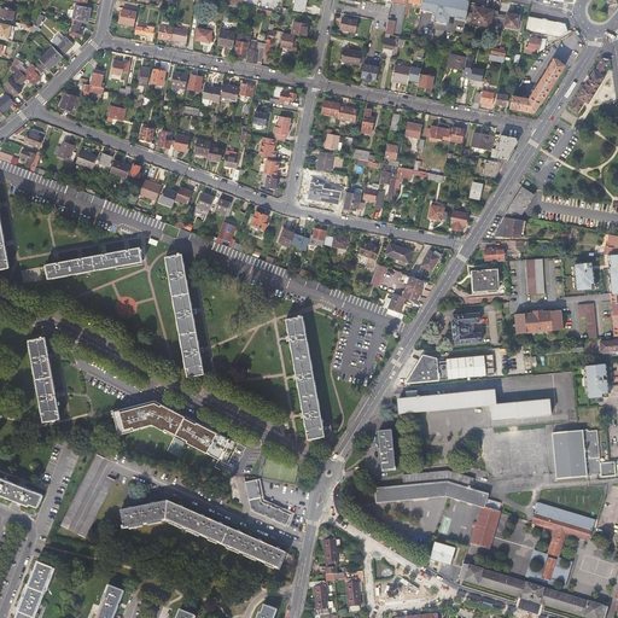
[(307,0),(296,0),(295,11),(301,12),(301,10),(304,11),(307,0)]
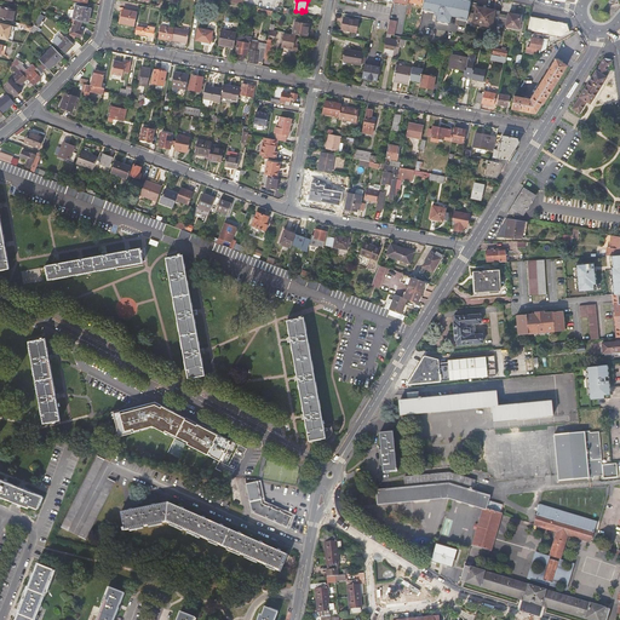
[(422,0),(408,0),(408,1),(406,15),(409,16),(413,3),(420,4),(422,0)]
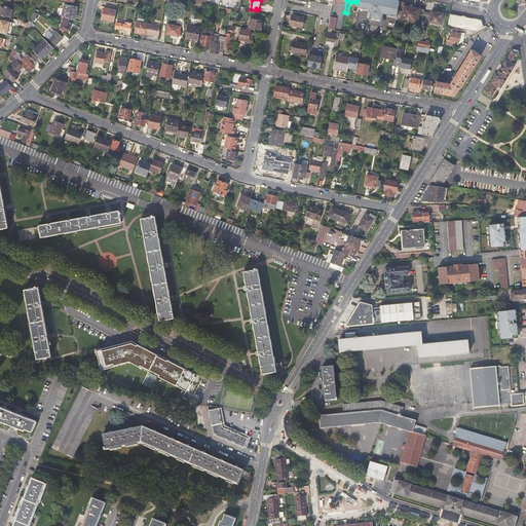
[(400,1),(393,0),(360,0),(359,7),(365,8),(369,9),(367,16),(381,20),(383,13),(397,15),(400,2),(400,1)]
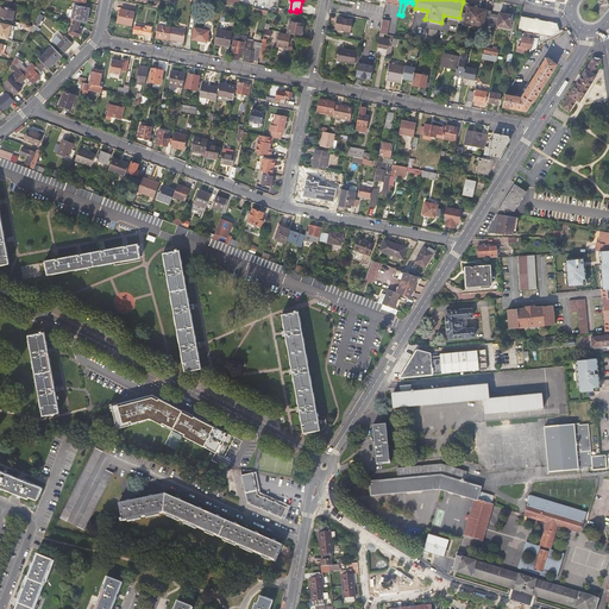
[(459,22),(483,26),(482,31),(488,32),(488,29),(489,24),(490,19),(491,13),(491,12),(487,11),(479,10),(468,7),(469,4),(463,2),(459,18),(459,22)]
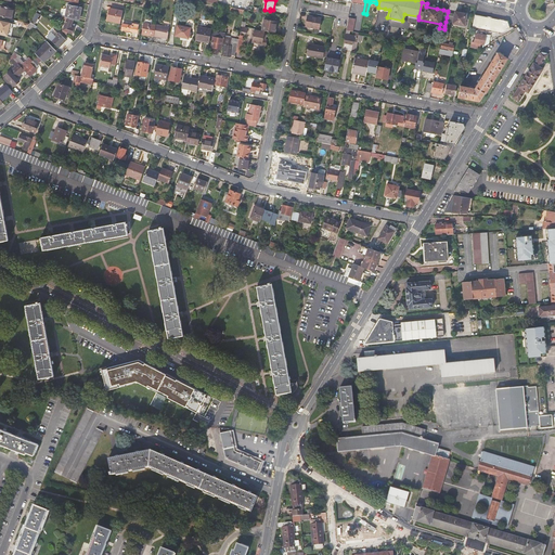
[(67,4),(65,17),(67,17),(74,20),(79,21),(81,8),(67,4)]
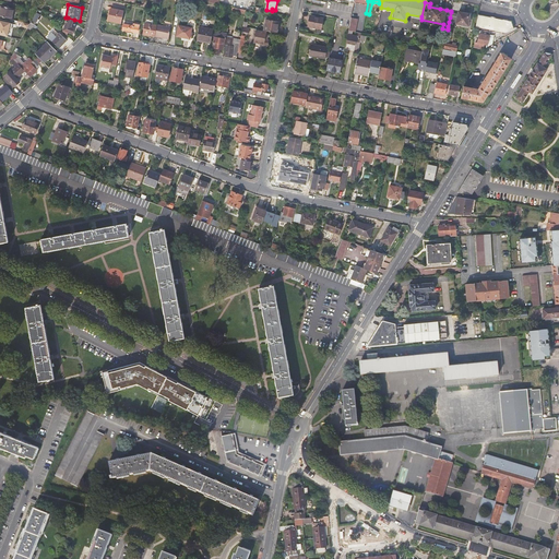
[(1,6),(0,13),(0,16),(12,20),(14,8),(1,6)]
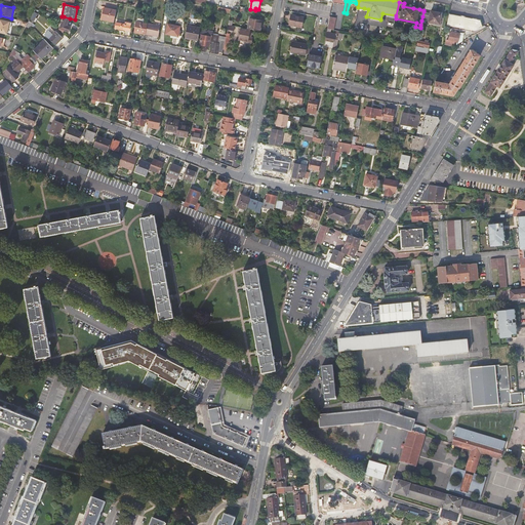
[(117,10),(105,8),(102,19),(114,22),(117,10)]
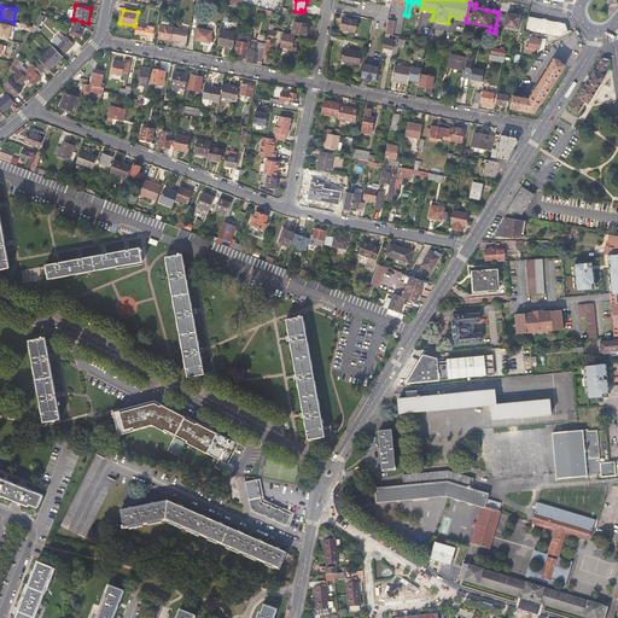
[(45,15),(41,11),(35,22),(39,24),(45,15)]
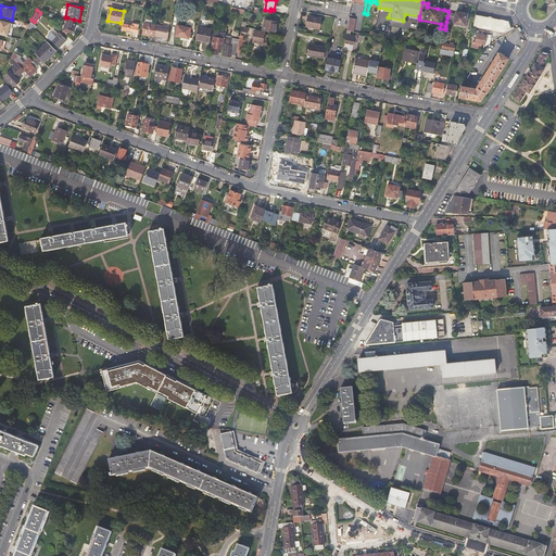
[(456,13),(449,12),(447,17),(446,22),(465,26),(468,14),(456,12),(456,13)]
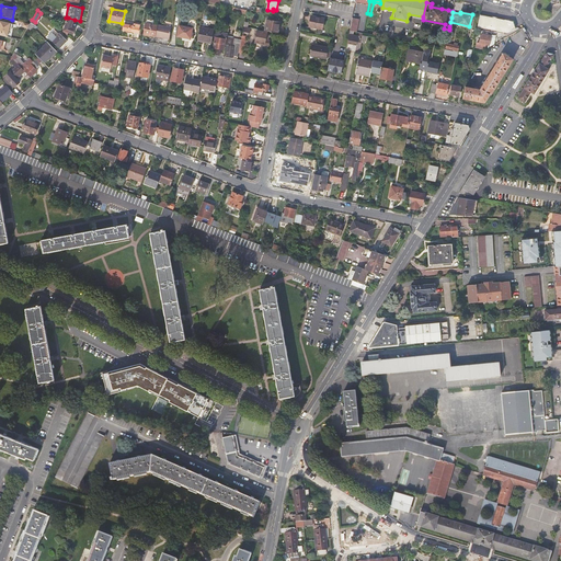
[(324,18),(311,15),(309,26),(322,29),(324,18)]
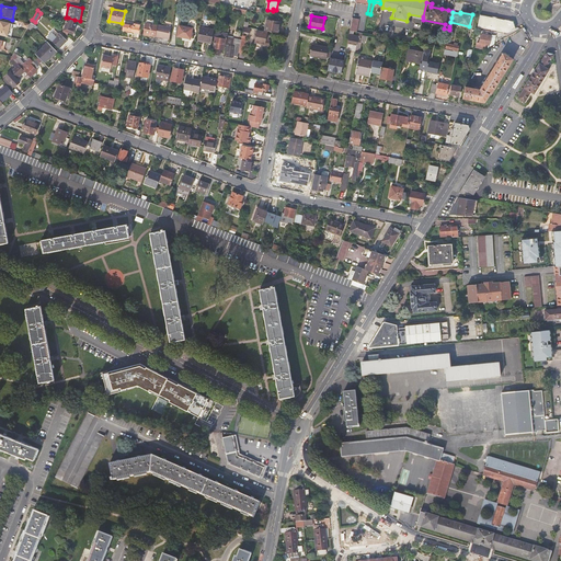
[(495,19),(480,15),(478,27),(493,31),(495,19)]
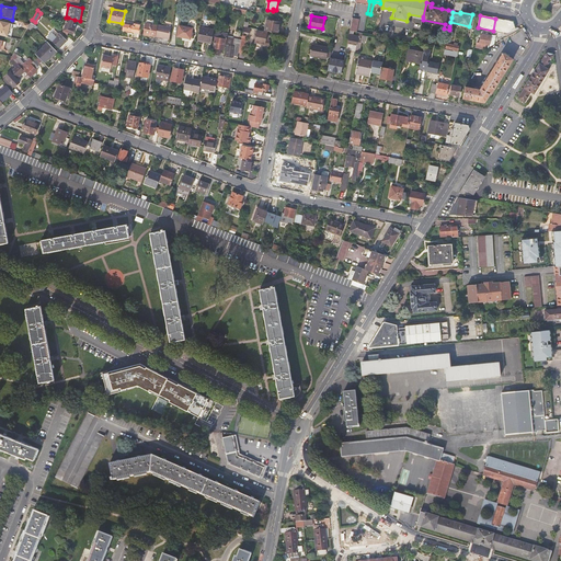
[(71,27),(75,20),(68,18),(64,31),(73,34),(76,29),(71,27)]
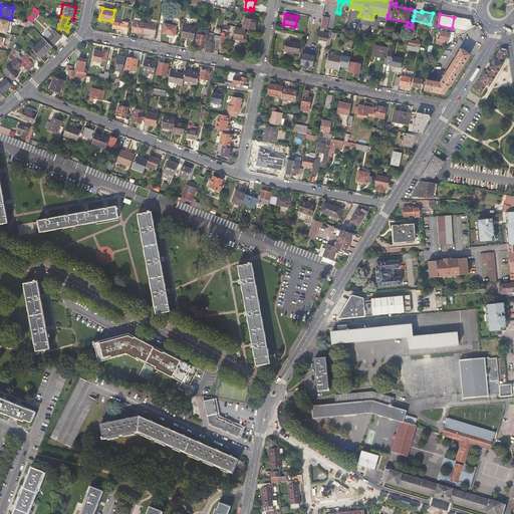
[(329,18),(323,16),(320,27),(327,29),(329,18)]
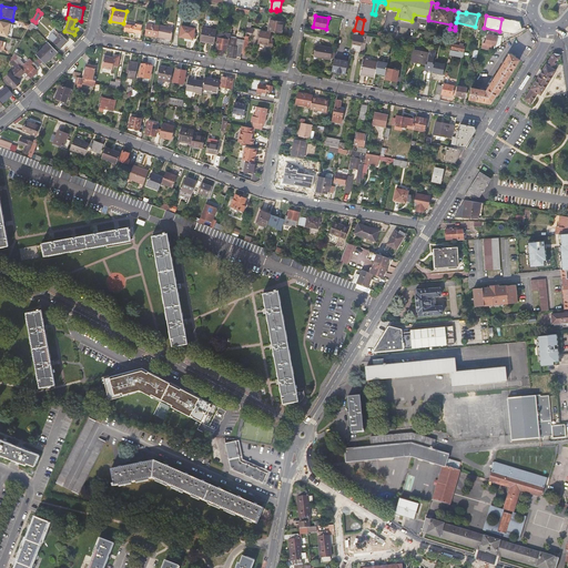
[(519,22),(501,19),(499,31),(511,33),(521,29),(519,23),(519,22)]
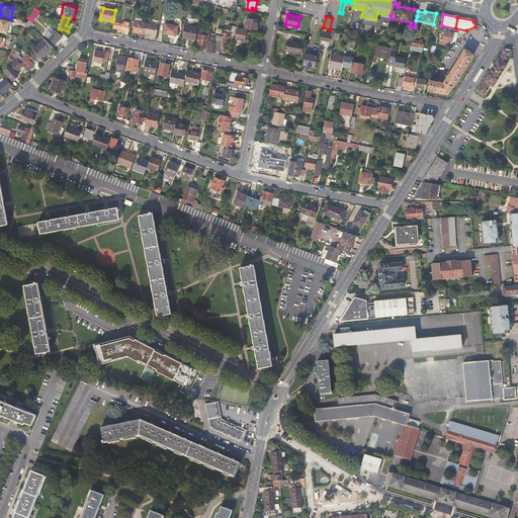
[(247,18),(245,28),(257,30),(259,20),(247,18)]
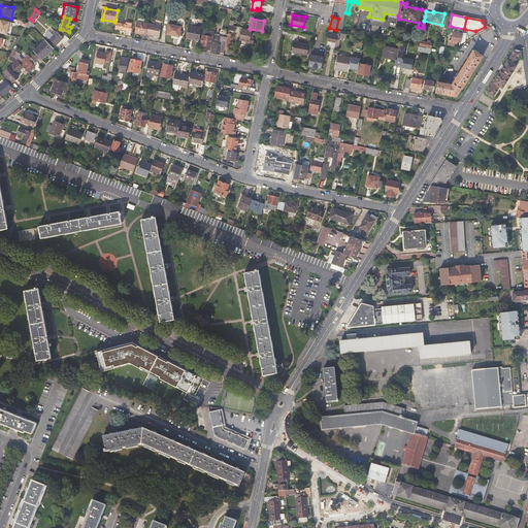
[(0,33),(8,35),(9,29),(9,28),(11,28),(12,23),(0,20),(0,33)]
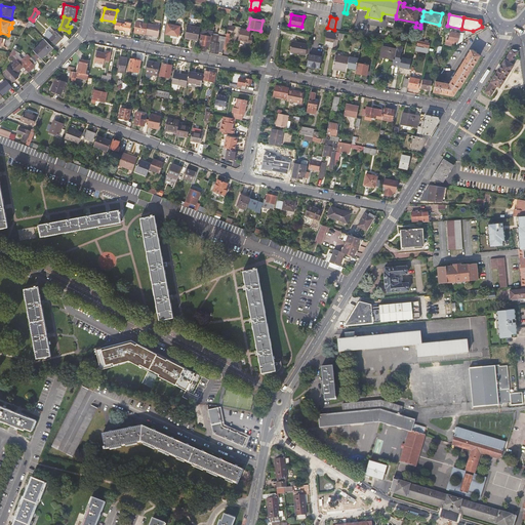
[(134,32),(146,34),(148,24),(144,23),(137,22),(136,22),(134,32)]
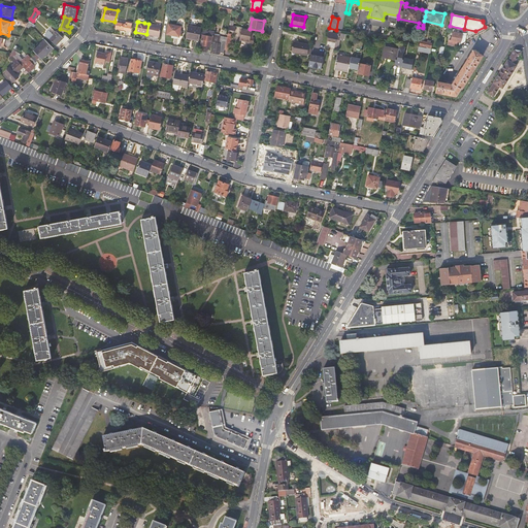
[(126,25),(117,23),(116,28),(119,29),(119,31),(125,32),(125,30),(130,31),(132,24),(127,23),(126,25)]
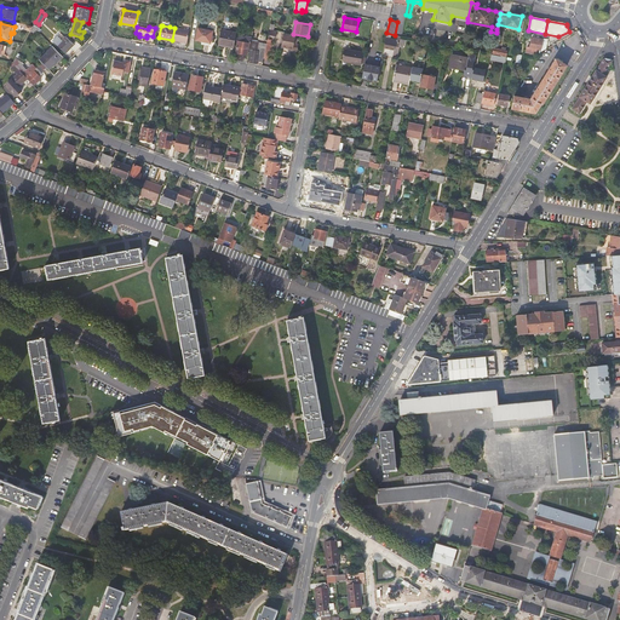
[(190,30),(174,27),(174,28),(172,40),(172,41),(187,44),(190,30)]
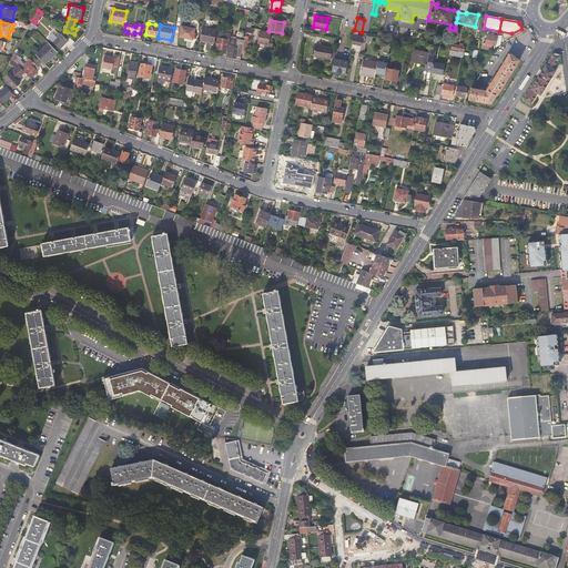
[(195,29),(182,26),(180,37),(193,40),(195,29)]
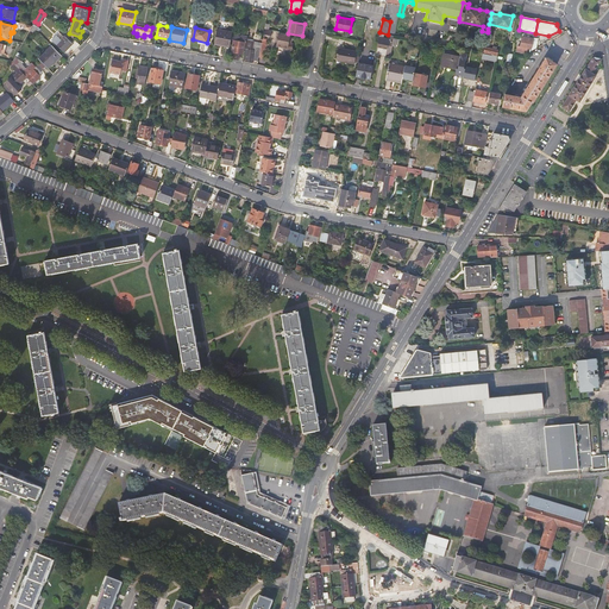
[(233,32),(218,29),(214,45),(230,48),(233,32)]
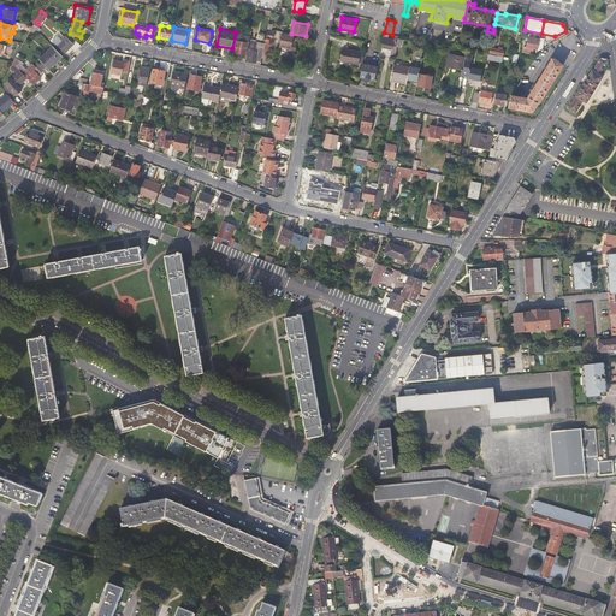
[(283,34),(279,47),(286,48),(286,49),(296,51),(297,46),(292,45),(294,35),(283,34)]
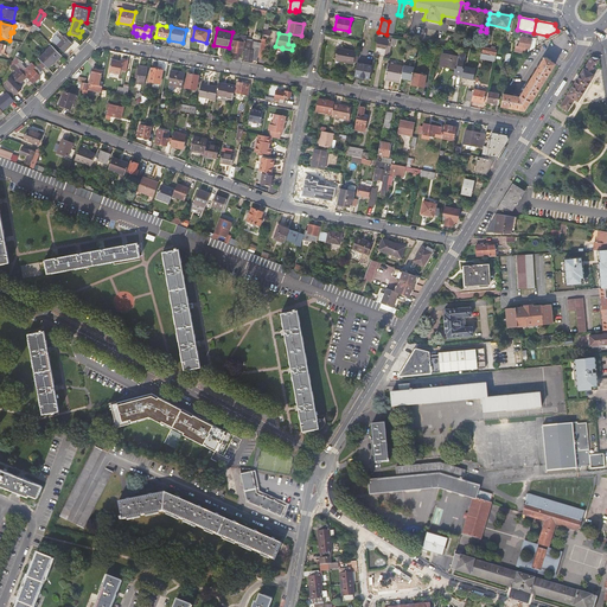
[(244,43),(246,43),(247,40),(247,36),(241,34),(241,37),(235,36),(231,52),(242,55),(244,43)]
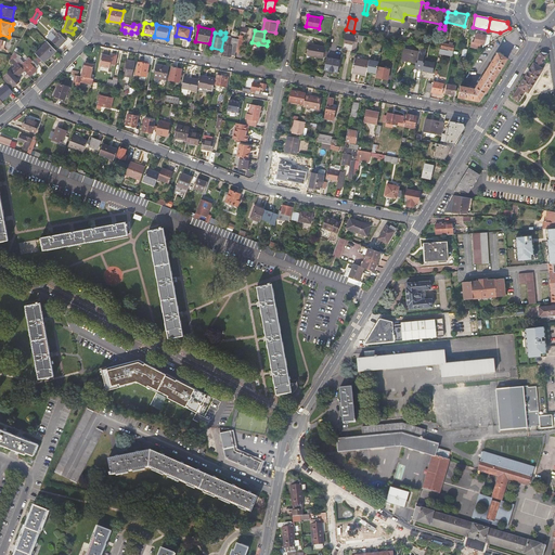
[(349,31),(346,31),(344,43),(353,44),(352,50),(357,50),(360,33),(357,31),(356,36),(349,34),(349,31)]
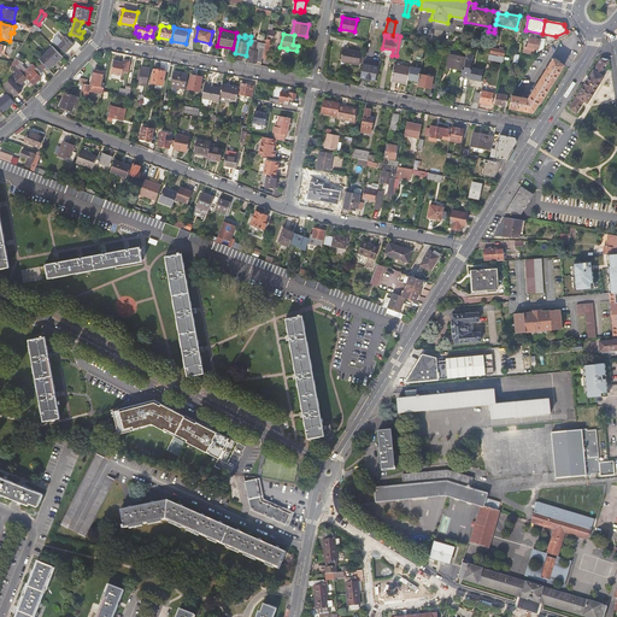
[(534,50),(539,51),(541,40),(541,36),(538,35),(536,37),(534,36),(534,37),(529,37),(527,47),(524,46),(523,52),(533,53),(534,50)]
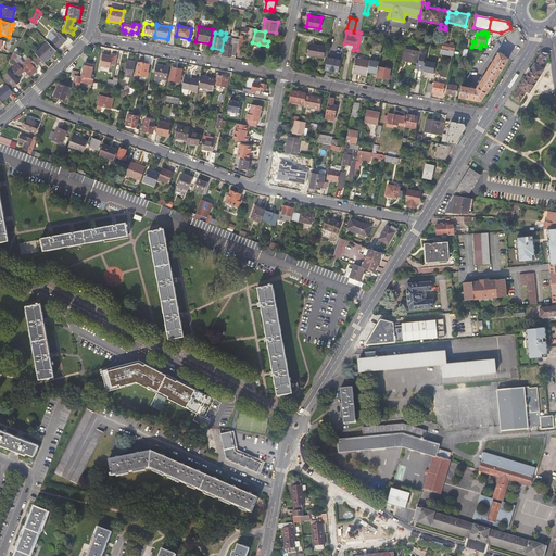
[(52,33),(48,37),(59,48),(66,40),(60,33),(57,37),(52,33)]
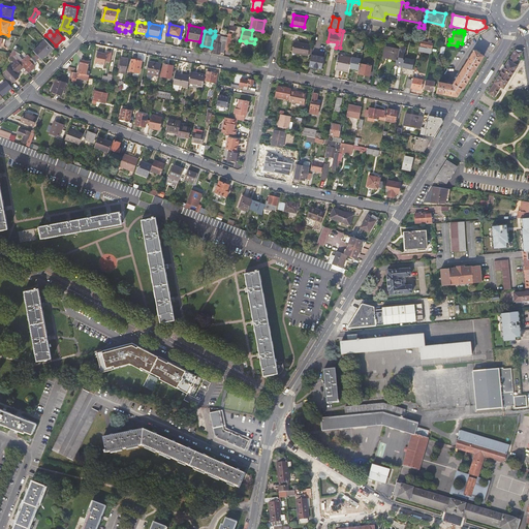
[(227,37),(215,35),(214,37),(213,42),(214,42),(212,52),(215,52),(215,54),(218,54),(218,53),(221,53),(221,52),(224,53),(225,50),(227,37)]
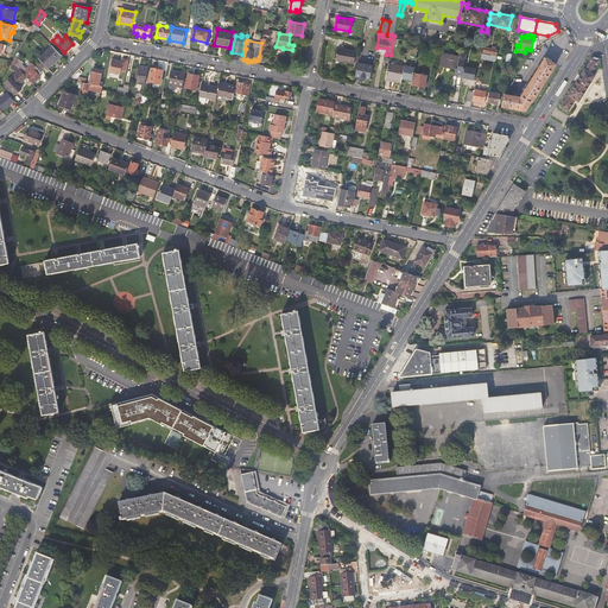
[(52,45),(39,58),(49,69),(62,56),(52,45)]
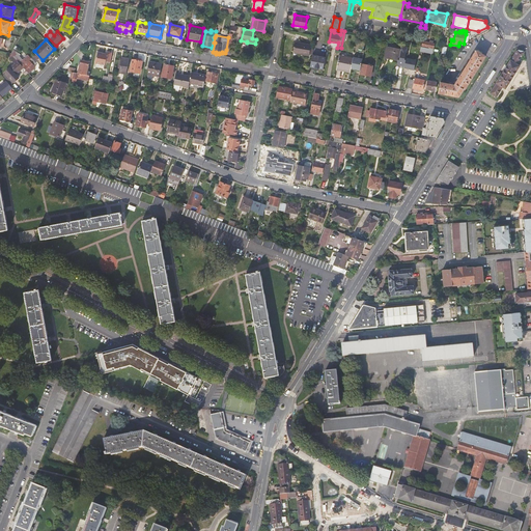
[(296,42),(294,53),(309,56),(311,45),(296,42)]
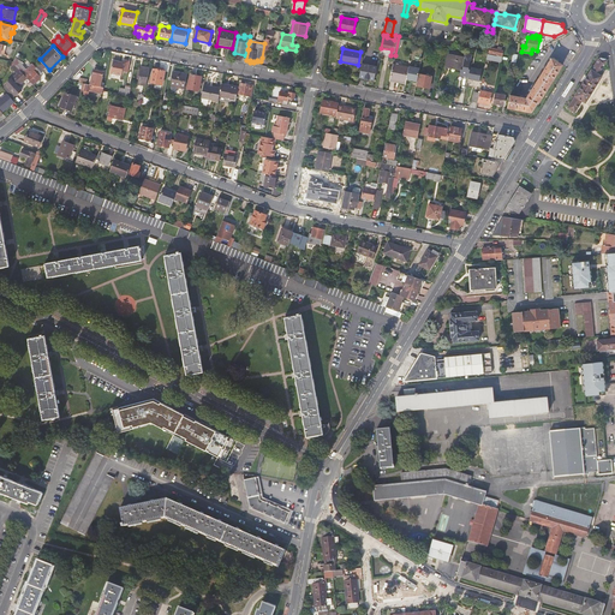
[(463,70),(465,57),(449,54),(447,66),(461,69),(463,70)]
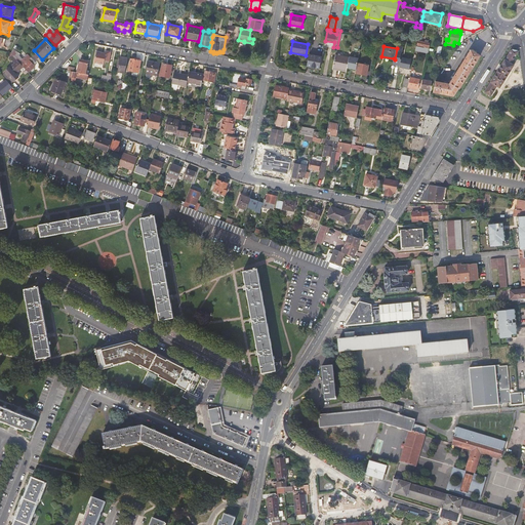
[(402,47),(398,46),(397,48),(395,59),(394,58),(393,64),(400,65),(401,58),(400,58),(402,47)]
